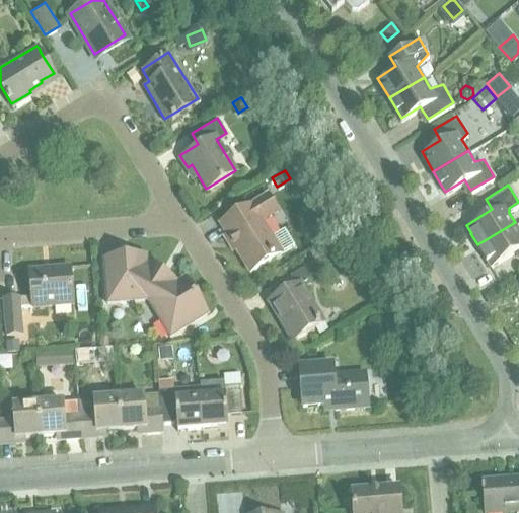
[(268,192),(220,220),(249,269),(281,249),(294,242),(285,226),(272,234),(262,217),(277,208),(268,192)]
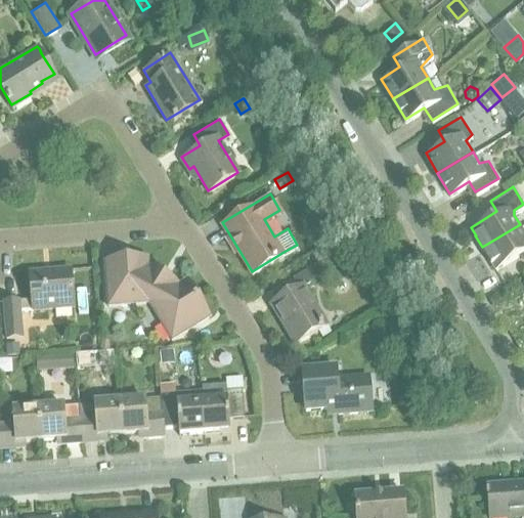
[(523,230),(520,224),(482,247),(488,258),(489,258),(494,266),(521,251),(523,255),(523,230)]
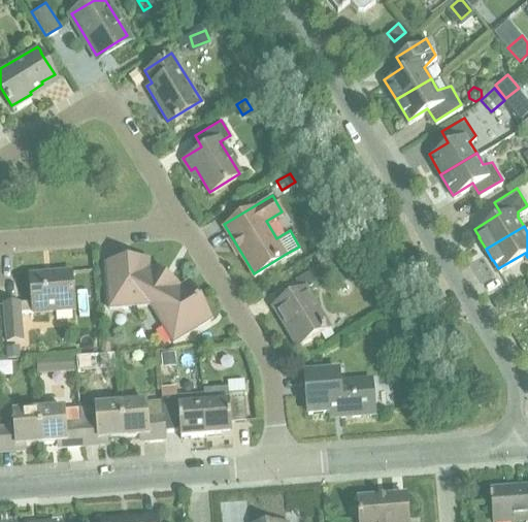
[(172,339),(209,317),(187,280),(179,284),(149,266),(149,258),(104,262),(108,305),(149,302),(172,339)]
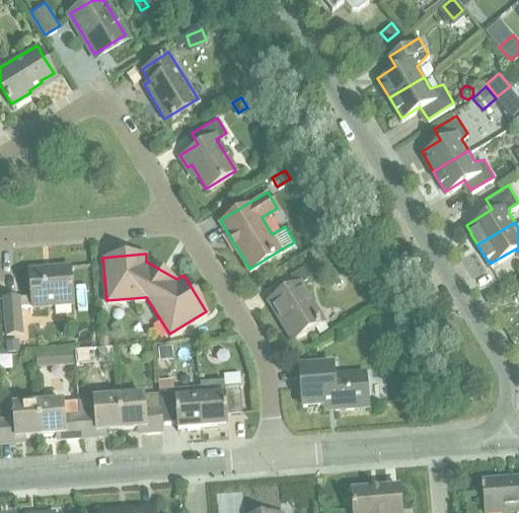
[(296,283),(299,281),(320,268),(314,258),(289,273),(296,283)]
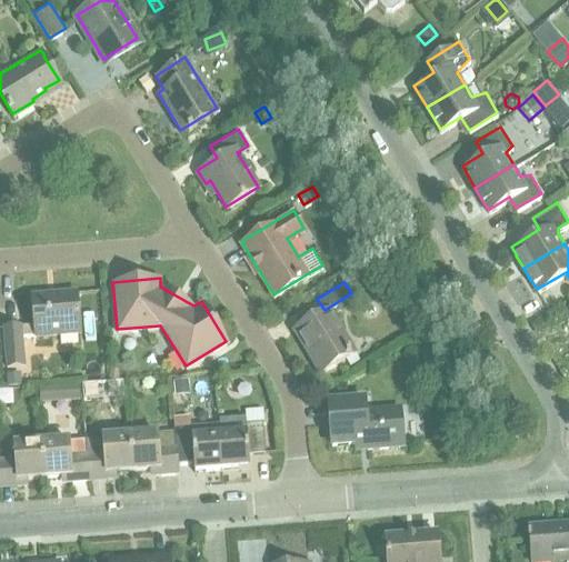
[(21,333),(79,329),(76,289),(31,292),(33,321),(2,323),(6,364),(23,362),(21,333)]
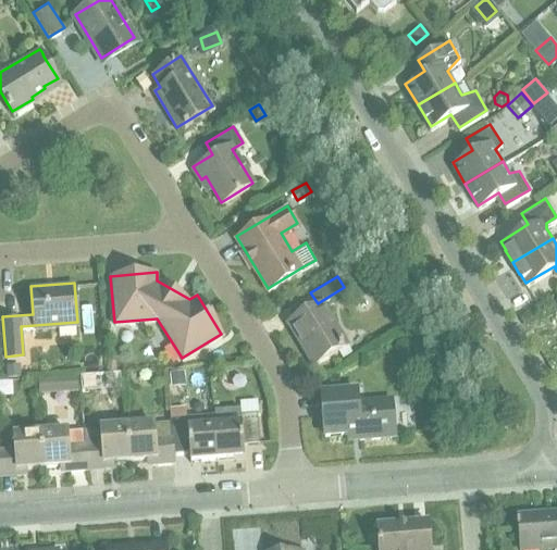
[(346,342),(321,301),(318,303),(287,322),(312,362),(346,342)]
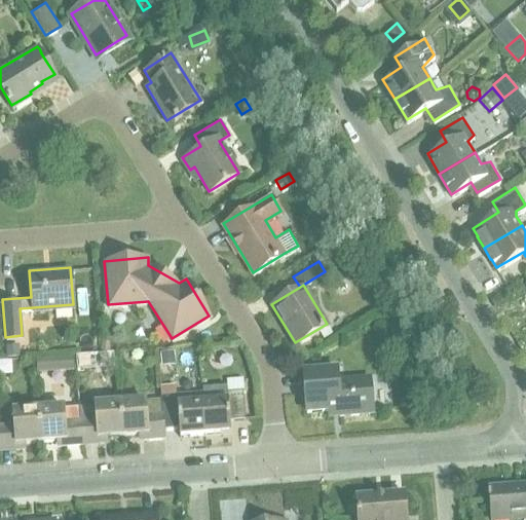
[(101,339),(100,349),(108,350),(110,340),(101,339)]
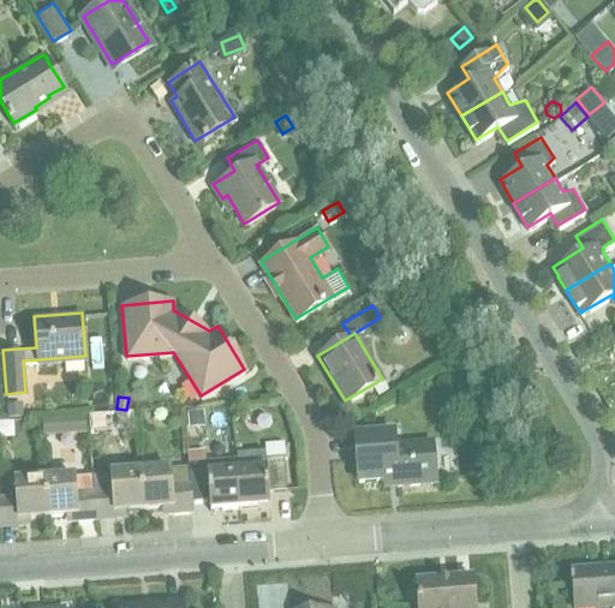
[(22,400),(6,401),(7,417),(23,416),(22,400)]
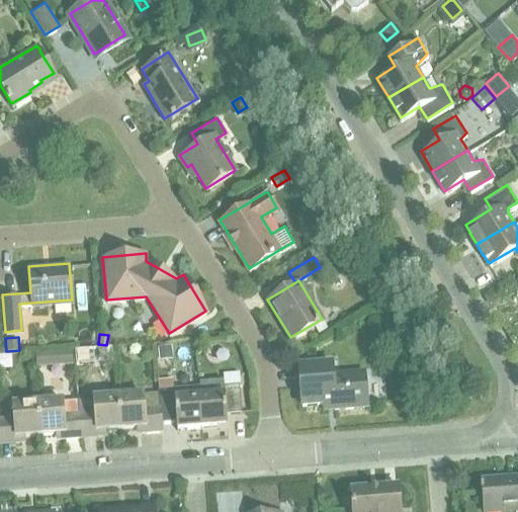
[(171,344),(158,345),(159,359),(172,357),(171,344)]
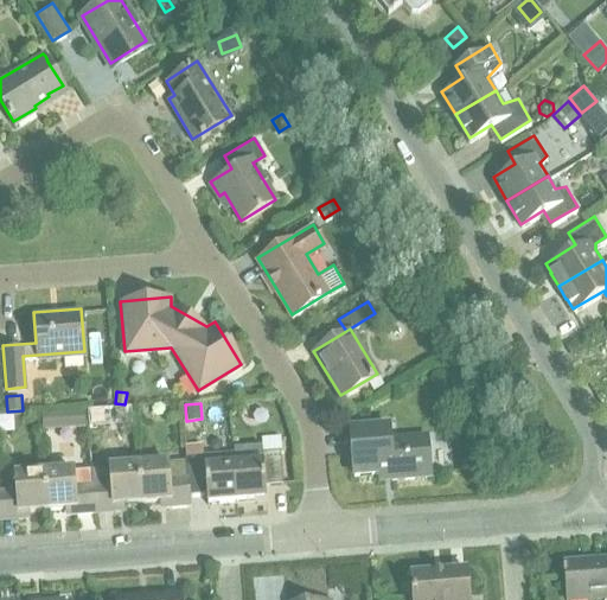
[(56,408),(42,409),(43,425),(57,423),(56,408)]
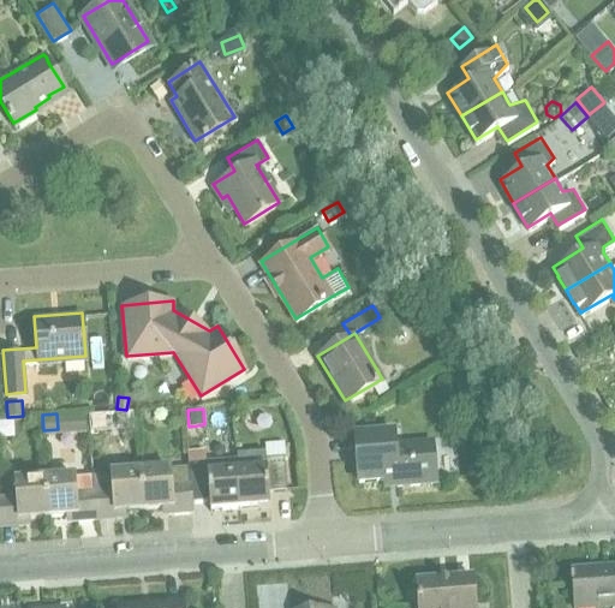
[(395,483),(435,480),(431,439),(394,442),(393,428),(353,431),(358,480),(394,477),(395,483)]
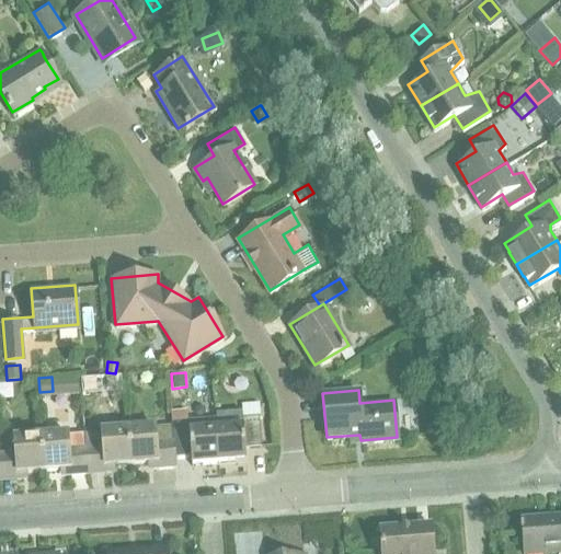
[(259,413),(241,414),(241,410),(214,412),(215,416),(218,461),(245,459),(244,445),(261,443),(259,413)]
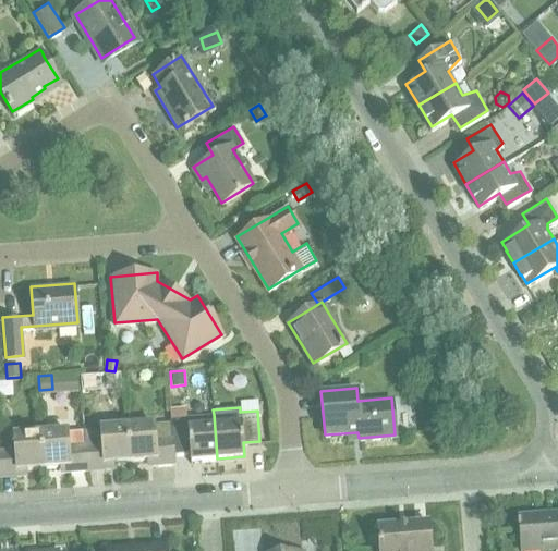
[(214,414),(186,416),(170,417),(170,420),(172,448),(189,447),(190,460),(217,458),(214,414)]
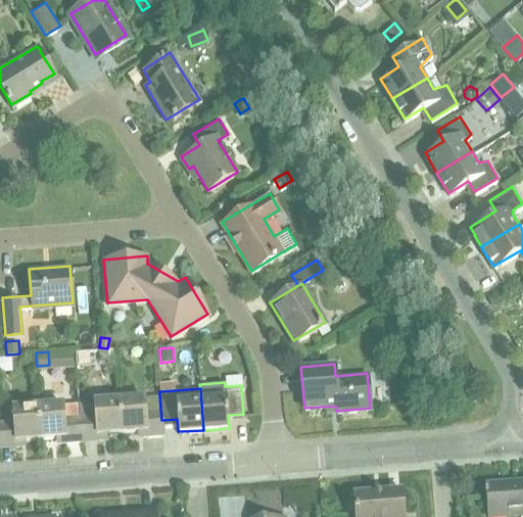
[(159,394),(119,397),(122,431),(140,429),(141,434),(162,433),(161,420),(159,394)]
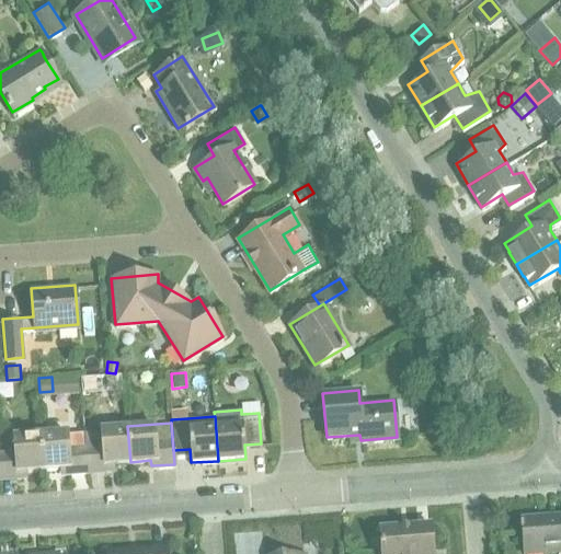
[(100,429),(83,430),(87,471),(110,469),(110,463),(130,462),(127,426),(100,428),(100,429)]
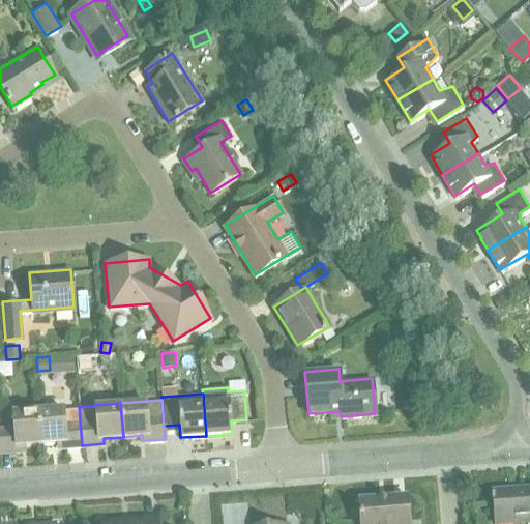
[(62,407),(37,409),(40,443),(60,441),(60,446),(82,445),(79,407),(62,409),(62,407)]
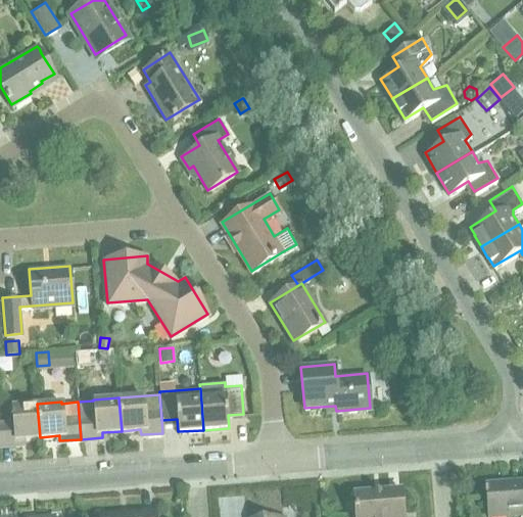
[(0,421),(0,444),(20,444),(19,438),(40,437),(37,404),(12,406),(13,420),(0,421)]
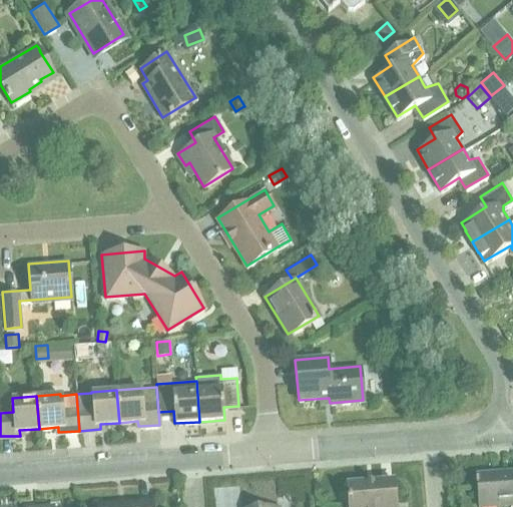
[(512,468),(476,472),(479,505),(512,501),(512,468)]
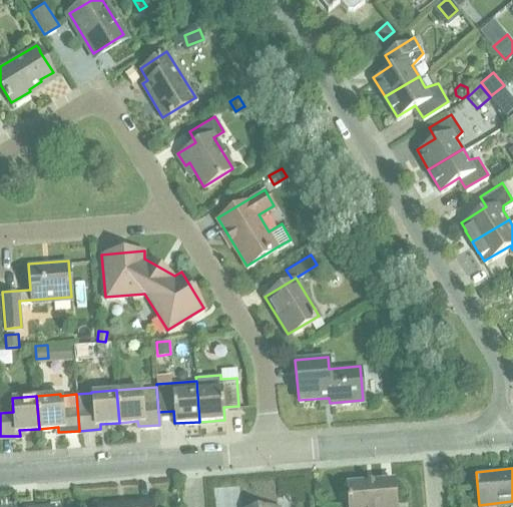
[(394,506),(392,478),(347,482),(348,506),(394,506)]
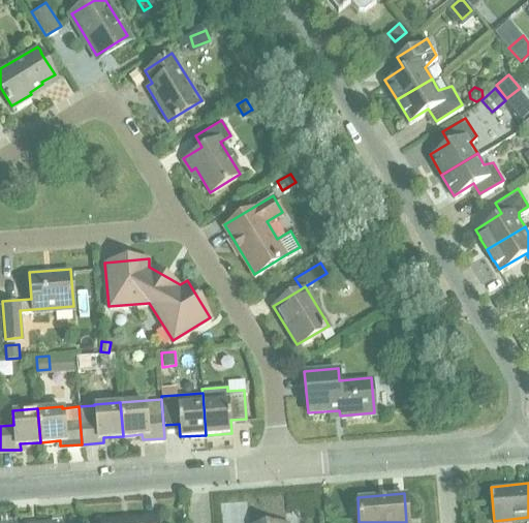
[(157,522),(156,513),(99,518),(99,522),(157,522)]
